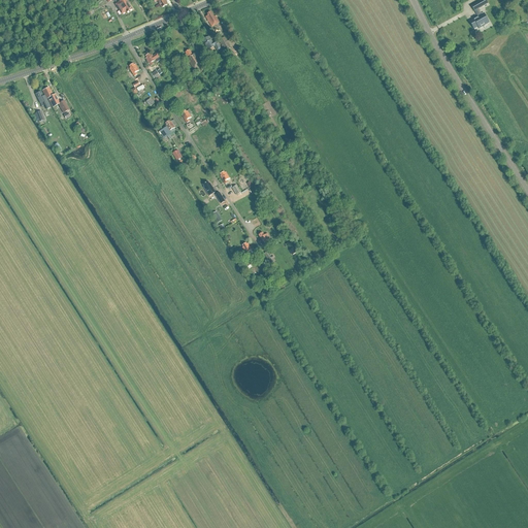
[(120,8),(118,8),(122,14),(126,12),(126,13),(132,9),(128,2),(126,0),(123,0),(117,4),(120,8)]
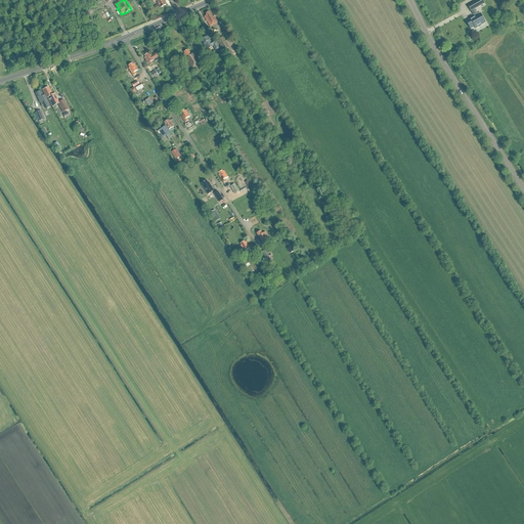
[(161,8),(167,5),(163,0),(153,0),(154,2),(157,1),(161,8)]
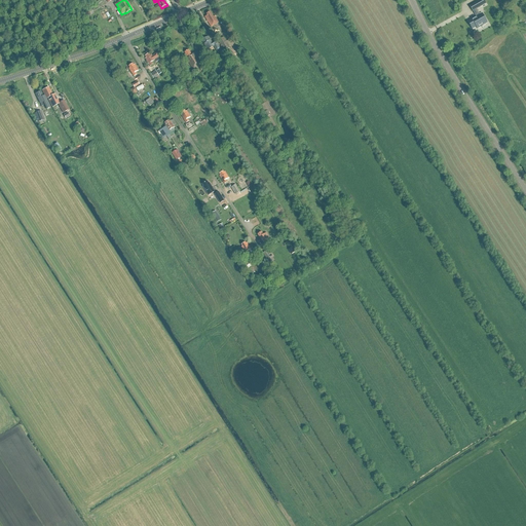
[(477,2),(470,6),(473,11),(474,11),(476,9),(480,7),(477,2)]
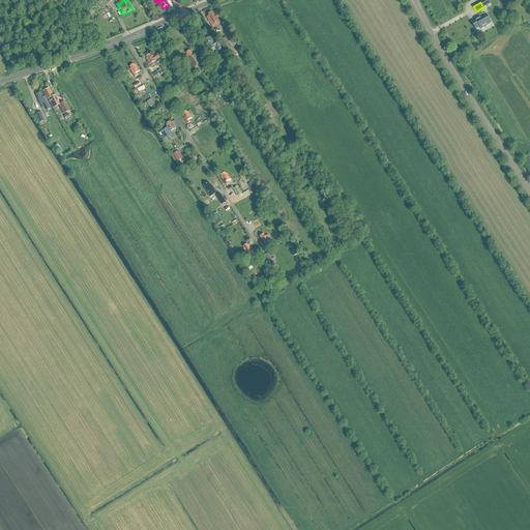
[(475,22),(471,24),(475,30),(478,27),(480,29),(489,25),(483,16),(482,16),(479,9),(477,11),(480,17),(474,20),(475,22)]
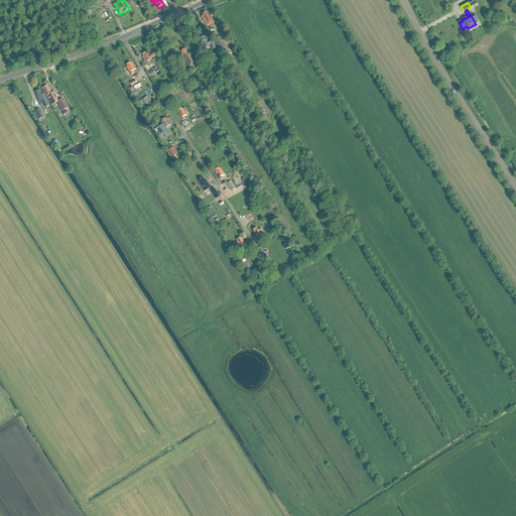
[(208,26),(215,22),(211,16),(210,17),(207,12),(203,14),(204,15),(202,17),(208,26)]
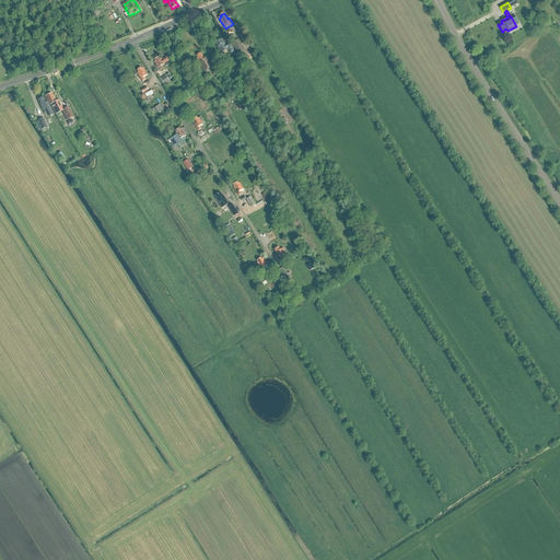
[(231,55),(235,53),(229,44),(225,45),(222,39),(216,44),(222,54),(228,49),(231,55)]
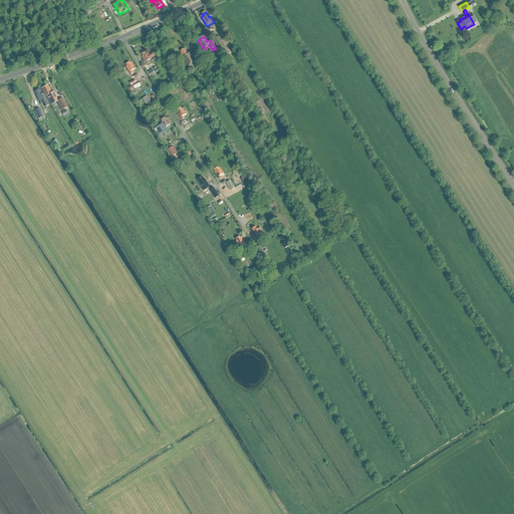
[(225,46),(219,36),(213,40),(219,50),(225,46)]
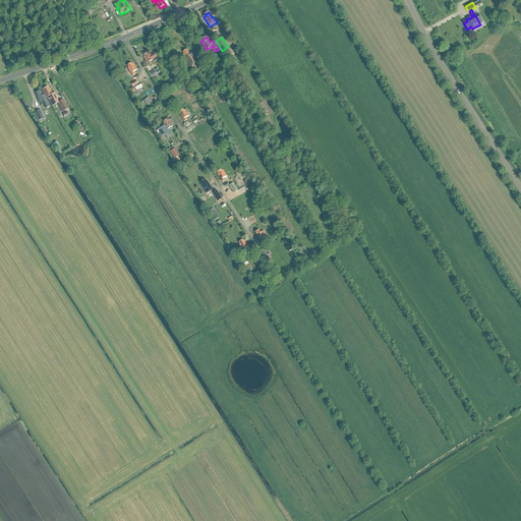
[(185,58),(191,69),(197,66),(199,70),(204,68),(193,52),(190,55),(187,50),(183,52),(186,57),(185,58)]
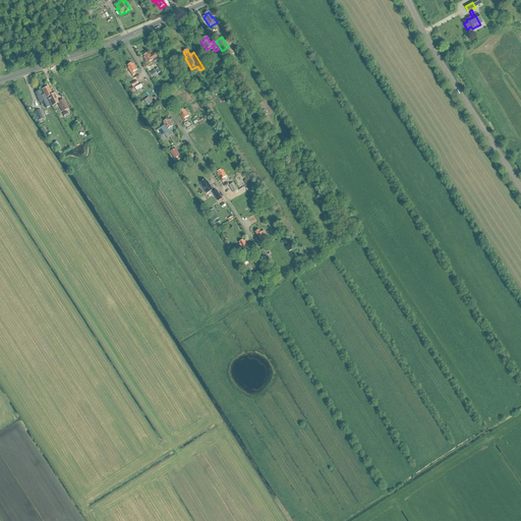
[(146,57),(143,58),(149,66),(152,64),(151,62),(154,60),(159,57),(156,52),(151,56),(150,54),(149,54),(148,53),(143,56),(146,57)]
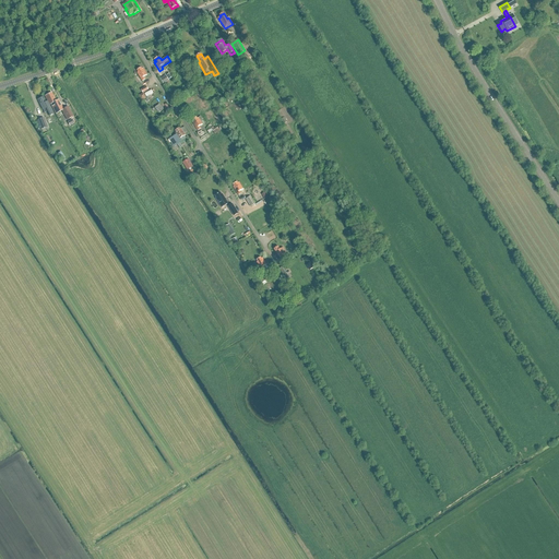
[(139,75),(137,78),(142,86),(151,81),(147,75),(143,69),(142,69),(141,68),(138,70),(139,72),(138,73),(139,75)]
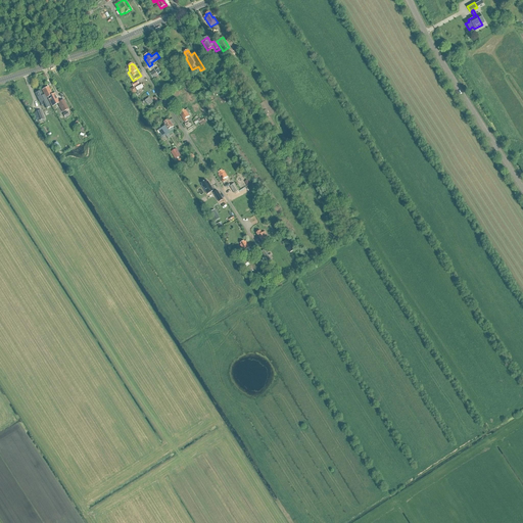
[(48,87),(43,90),(46,98),(48,97),(52,106),(59,103),(57,99),(54,94),(52,95),(48,87)]
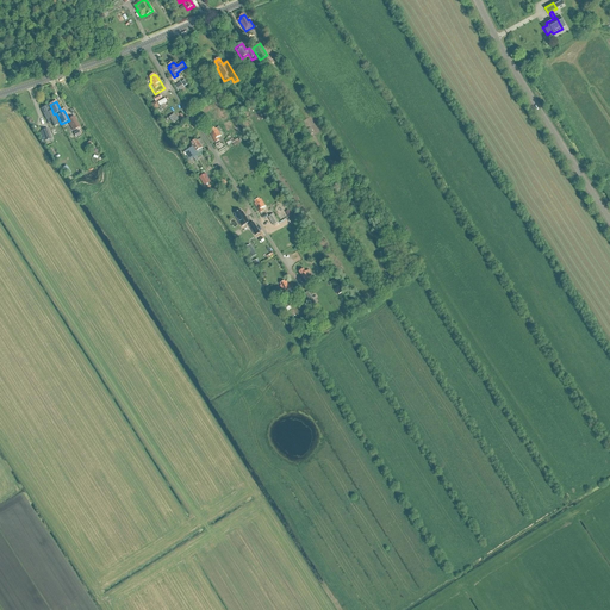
[(55,126),(58,124),(51,111),(50,112),(47,106),(41,110),(47,120),(51,118),(55,126)]
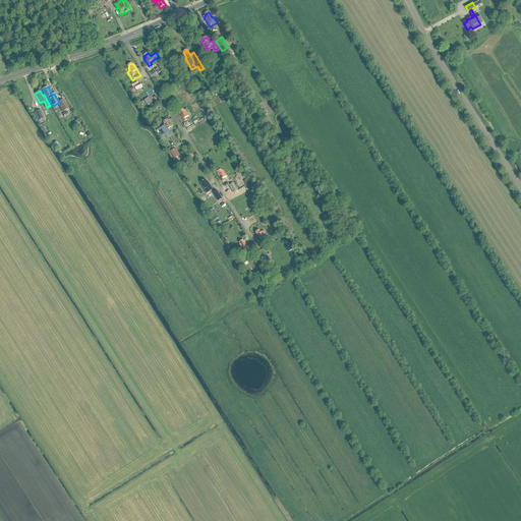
[(64,101),(58,104),(62,113),(68,110),(64,101)]
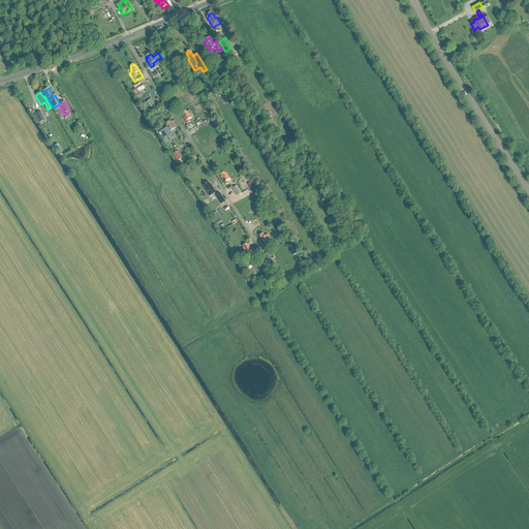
[(44,121),(41,112),(34,115),(38,123),(44,121)]
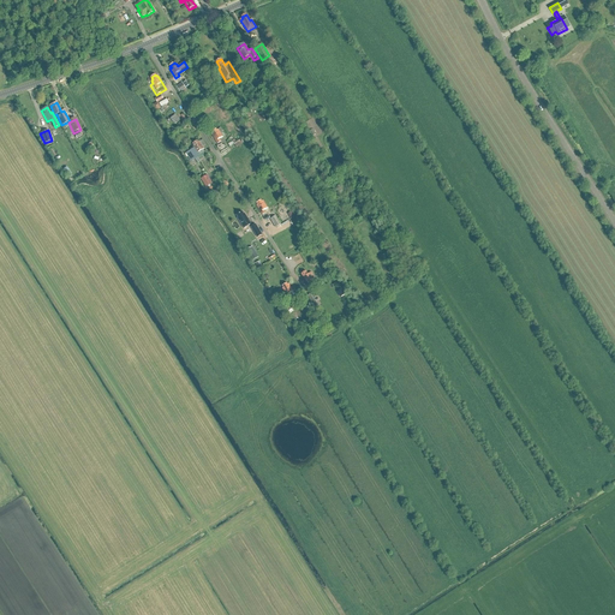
[(213,135),(212,135),(218,144),(221,142),(219,139),(222,137),(219,130),(218,131),(216,130),(212,132),(213,135)]
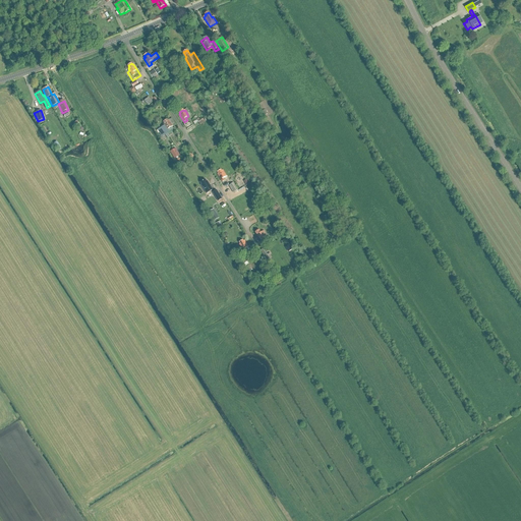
[(173,126),(169,120),(168,121),(167,120),(163,122),(165,124),(163,124),(164,126),(160,129),(161,132),(160,132),(162,136),(165,134),(167,138),(170,137),(167,133),(169,132),(168,132),(173,129),(172,127),(173,126)]
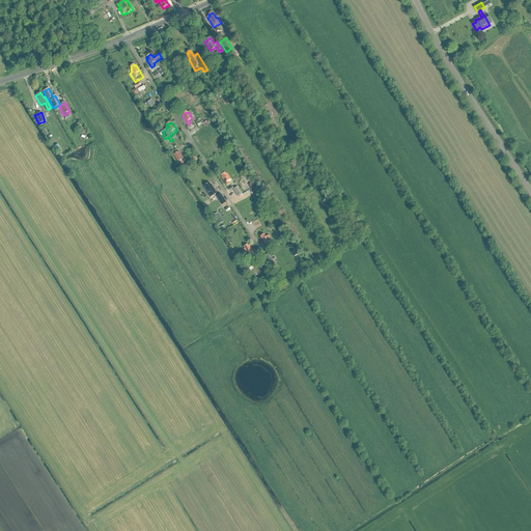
[(183,159),(178,151),(174,155),(178,162),(183,159)]
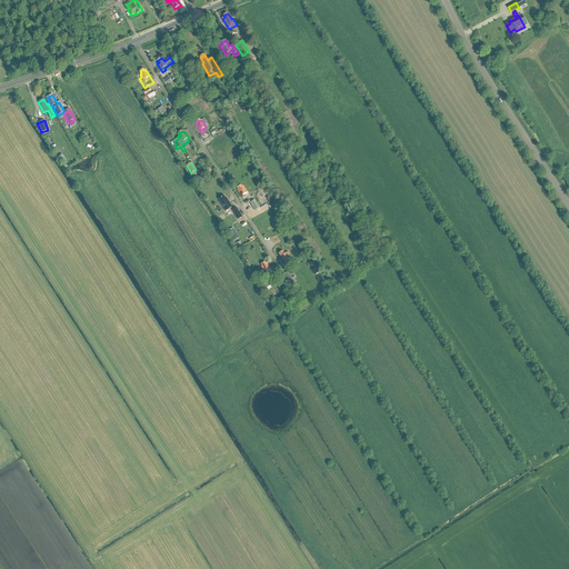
[(245,195),(248,192),(243,186),(242,187),(241,186),(238,188),(239,190),(238,191),(242,199),(246,197),(245,195)]
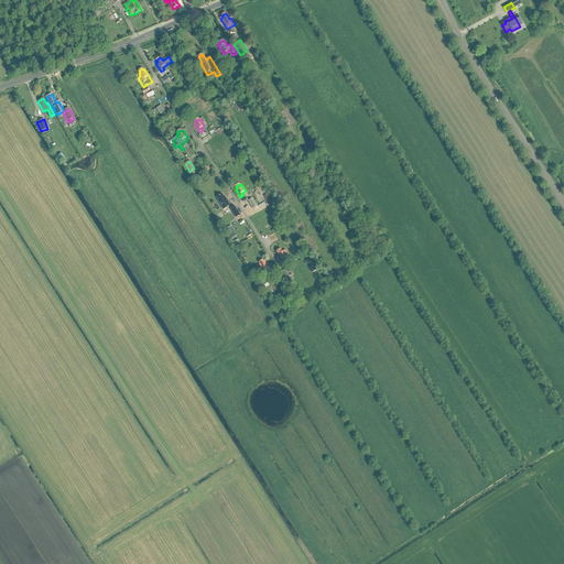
[(224,209),(230,206),(225,196),(224,197),(223,195),(217,197),(218,201),(224,209)]
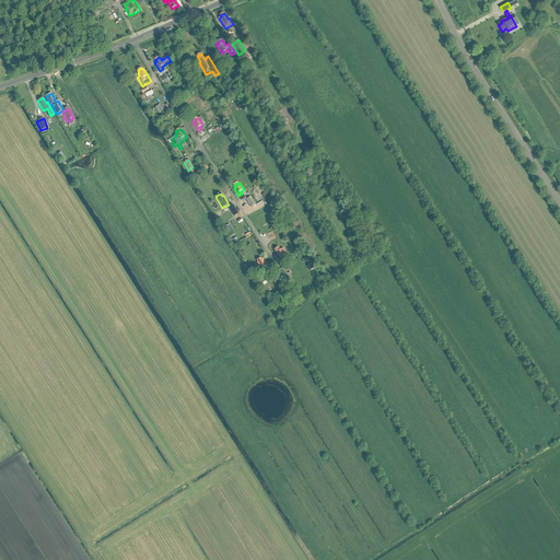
[(256,205),(252,197),(246,200),(251,207),(256,205)]
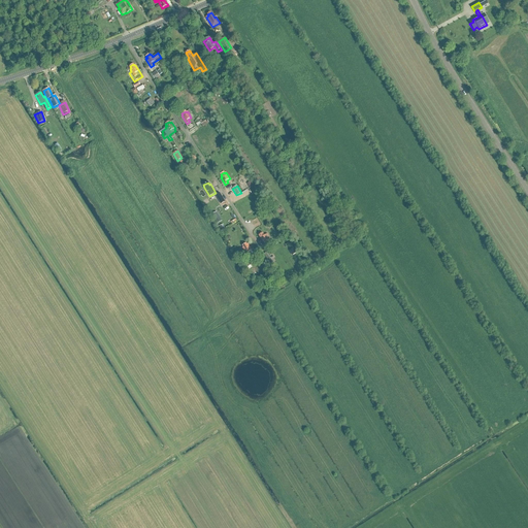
[(225,201),(220,193),(216,195),(221,204),(225,201)]
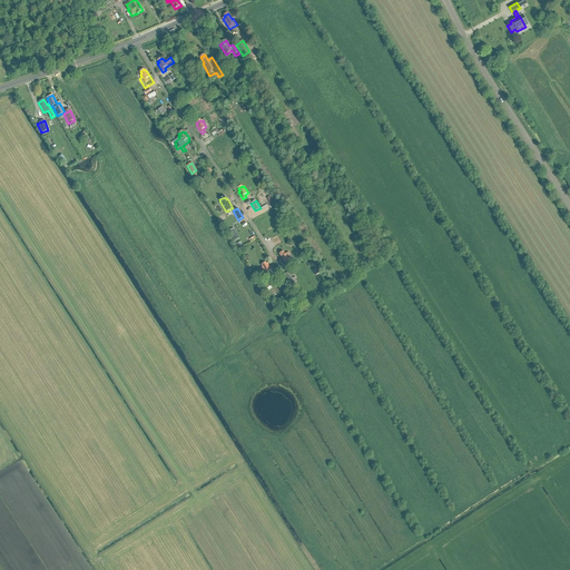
[(285,255),(284,252),(279,254),(281,256),(279,257),(286,267),(294,262),(288,253),(285,255)]
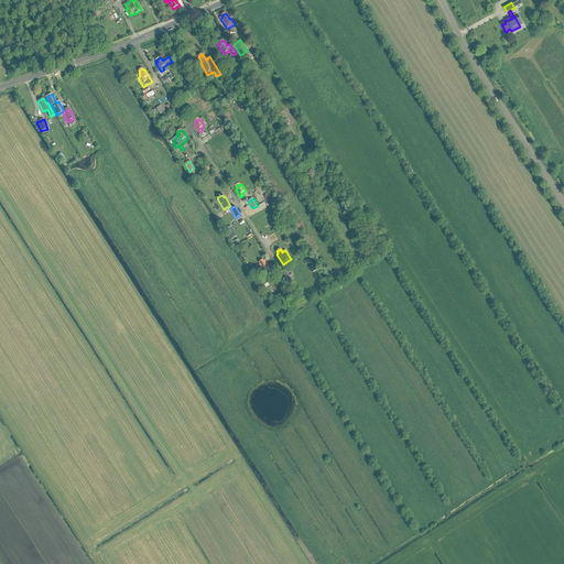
[(260,272),(262,271),(264,273),(271,270),(264,261),(263,261),(263,260),(259,262),(260,264),(259,266),(261,269),(259,270),(260,272)]
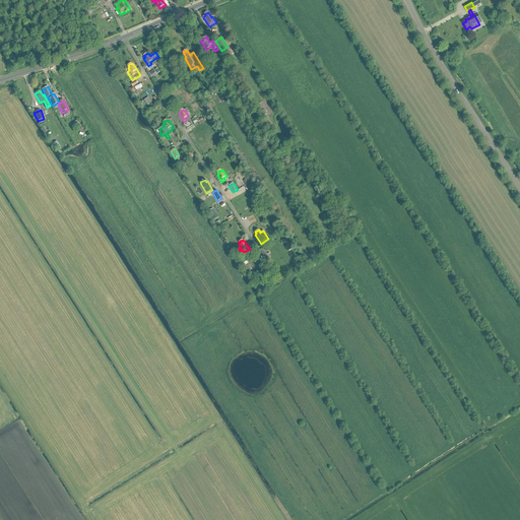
[(260,250),(268,263),(271,261),(265,252),(263,249),(260,250)]
